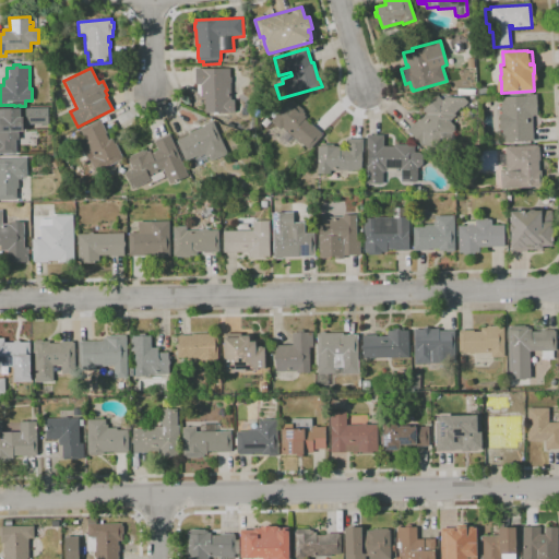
[(205,114),(205,97),(201,97),(201,96),(198,96),(198,85),(195,85),(195,69),(202,68),(202,69),(230,69),(230,78),(232,78),(232,83),(232,100),(235,100),(235,113),(205,114)]
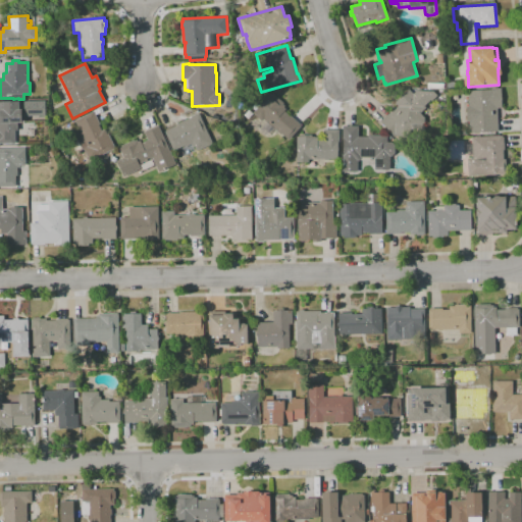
[(470,133),(470,121),(467,121),(466,106),(468,106),(468,91),(490,90),(490,89),(501,88),(502,108),(497,108),(498,132),(470,133)]
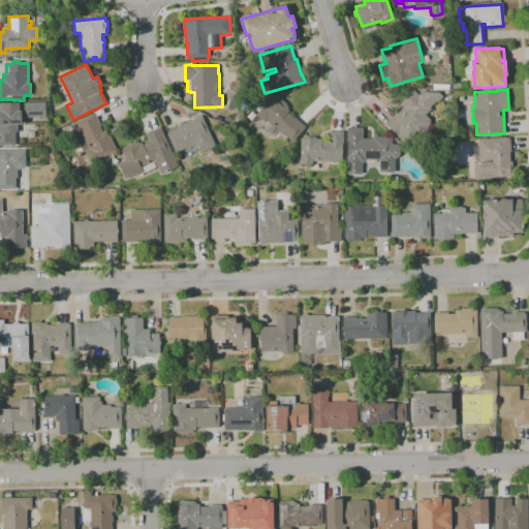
[(431,120),(431,124),(428,126),(431,130),(419,142),(415,137),(408,145),(401,137),(399,138),(385,124),(395,115),(396,115),(403,109),(400,104),(414,91),(418,95),(423,92),(439,93),(443,97),(437,102),(436,101),(430,107),(432,110),(426,115),(431,120)]
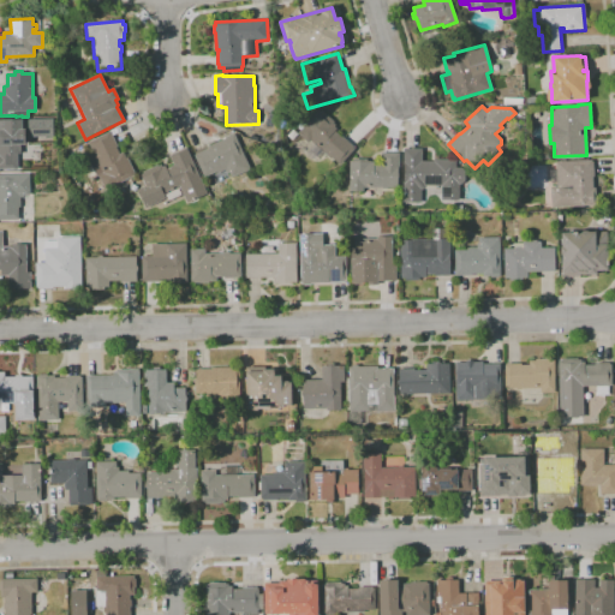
[(340,165),(332,157),(330,159),(323,151),(315,161),(305,151),(314,143),(310,141),(309,143),(306,142),(300,149),(293,143),(299,135),(298,133),(300,130),(297,126),(302,121),(306,125),(318,109),(322,112),(322,111),(334,121),(333,123),(335,125),(334,126),(336,129),(335,131),(342,138),(342,137),(354,147),(353,148),(354,149),(340,165)]
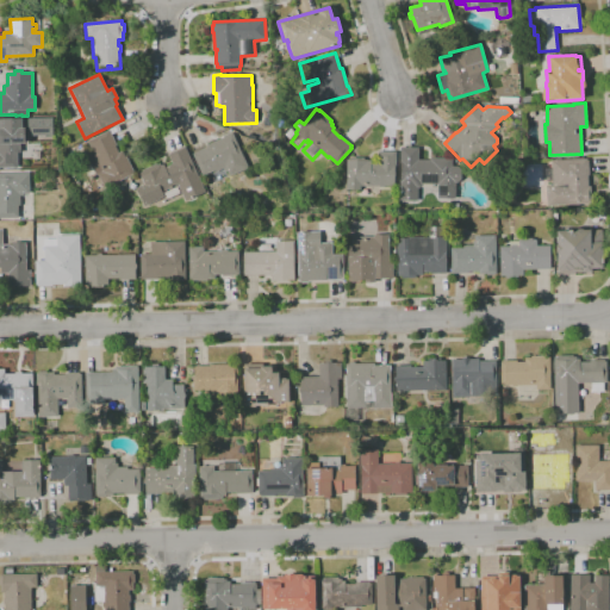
[(18,168),(0,168),(0,118),(23,118),(23,129),(25,129),(25,143),(20,144),(20,153),(18,153),(18,168)]
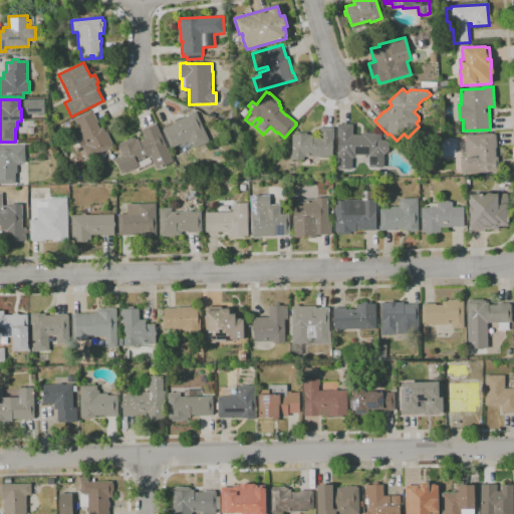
[(21,99),(22,115),(43,114),(42,99),(21,99)]
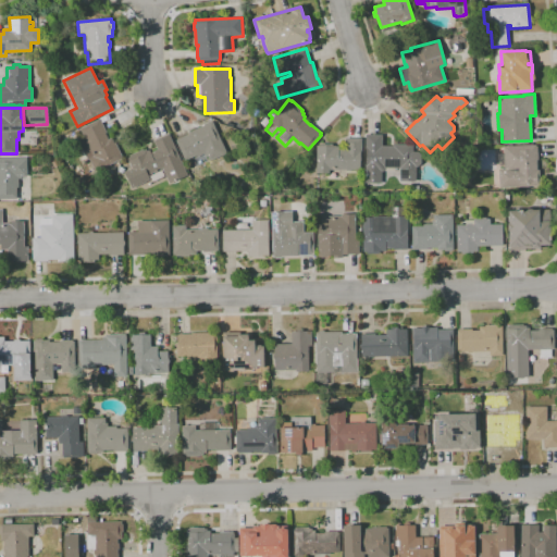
[(96,172),(89,160),(88,160),(79,141),(85,138),(81,130),(99,120),(99,122),(100,121),(107,133),(106,134),(109,139),(111,138),(114,144),(115,143),(122,158),(121,158),(122,159),(96,172)]
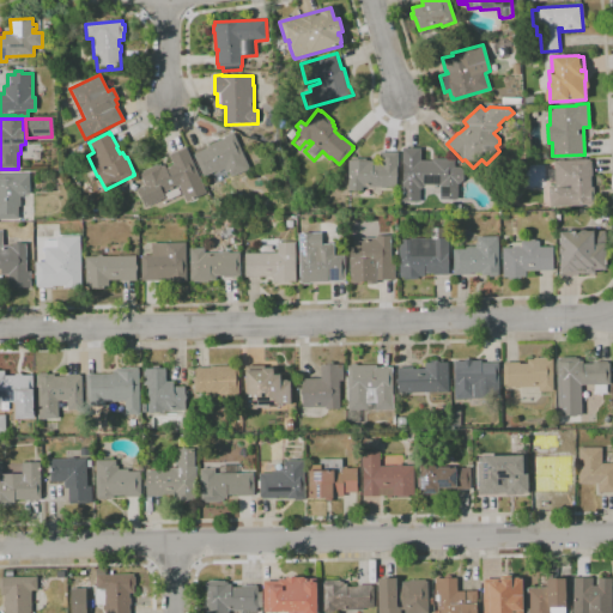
[(231,177),(229,173),(226,173),(225,169),(217,174),(216,171),(204,177),(194,155),(208,149),(207,146),(224,138),(224,137),(231,133),(232,134),(234,134),(249,169),(231,177)]
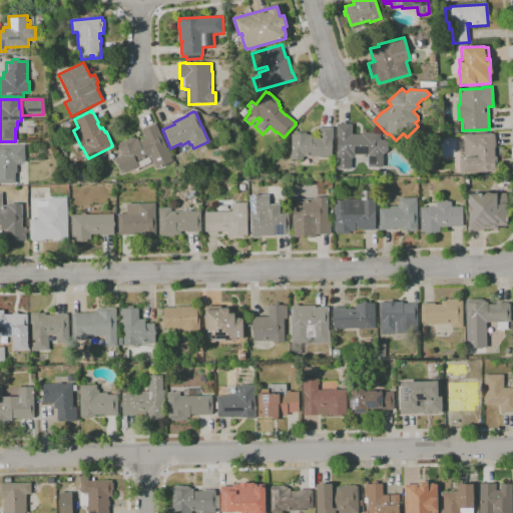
[(121,173),(116,162),(114,158),(121,155),(117,145),(119,144),(119,143),(131,137),(132,139),(134,137),(135,139),(138,138),(139,140),(145,138),(141,130),(155,123),(172,161),(163,165),(163,166),(160,167),(156,169),(149,155),(148,156),(151,163),(139,169),(137,165),(134,167),(134,168),(121,173)]
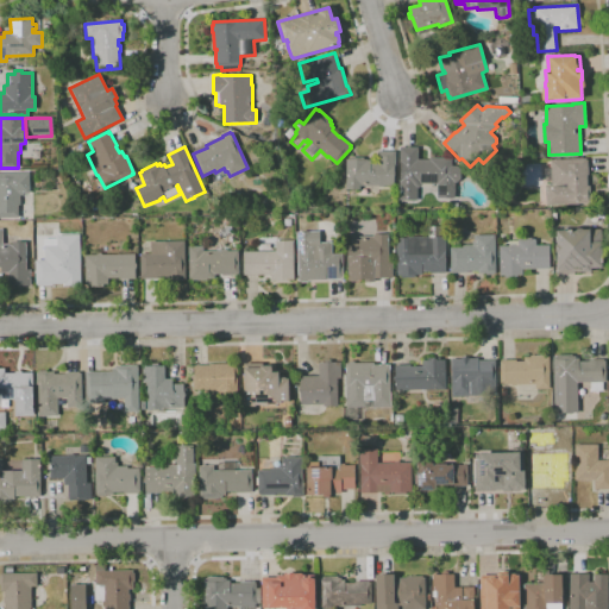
[(416,201),(399,200),(400,180),(401,163),(400,163),(400,148),(407,148),(407,146),(410,146),(410,148),(418,148),(418,159),(429,159),(429,157),(452,158),(452,167),(457,167),(460,170),(460,180),(457,183),(454,182),(454,199),(437,199),(437,184),(421,183),(421,186),(419,188),(418,188),(416,201)]
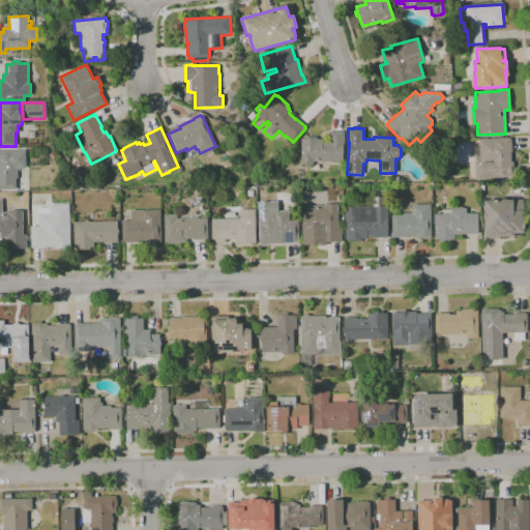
[(312,165),(301,165),(301,139),(304,139),(304,137),(316,137),(316,140),(323,140),(323,142),(328,142),(328,131),(343,131),(343,162),(334,162),(334,163),(329,163),(312,163),(312,165)]
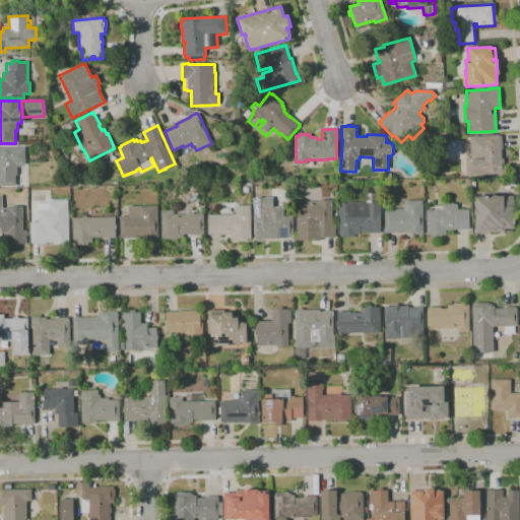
[(466,176),(465,158),(471,157),(470,153),(468,155),(465,153),(464,147),(467,144),(470,146),(470,137),(501,135),(501,137),(502,137),(502,149),(501,149),(502,158),(503,158),(504,166),(505,166),(506,174),(466,176)]
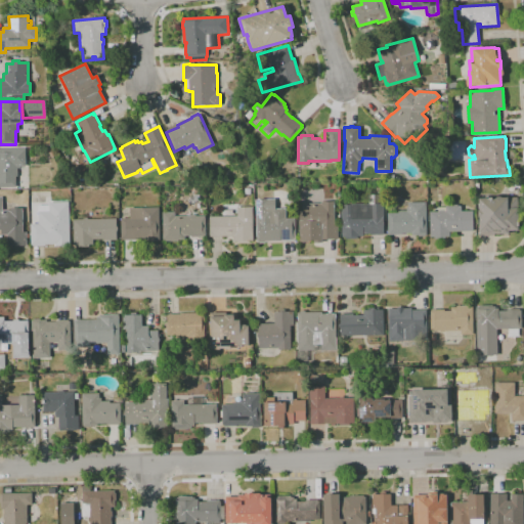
[(0,187),(0,149),(25,149),(25,166),(20,166),(20,168),(17,168),(17,177),(15,177),(15,187),(0,187)]
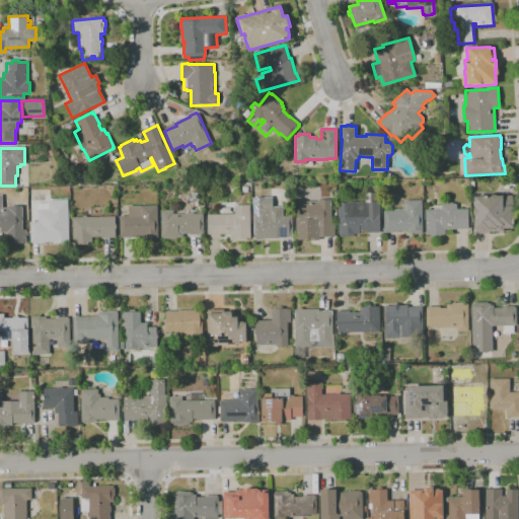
[(342,237),(342,235),(339,235),(338,203),(365,203),(365,194),(375,193),(375,200),(374,203),(379,202),(380,228),(380,232),(367,233),(367,232),(360,232),(360,234),(354,234),(354,236),(342,237)]
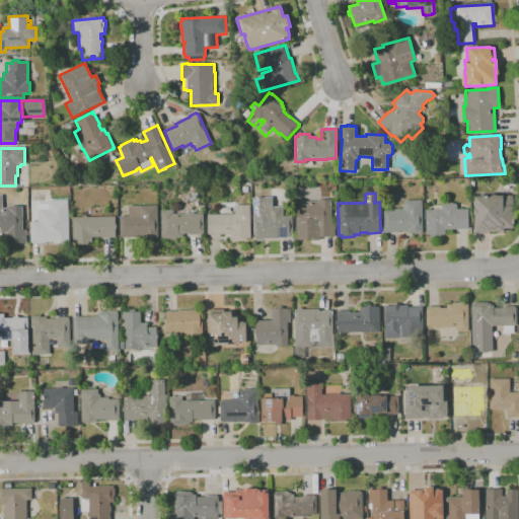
[(7,244),(7,233),(1,233),(1,228),(0,228),(0,195),(2,195),(2,209),(10,208),(10,207),(21,206),(22,230),(25,230),(25,231),(28,231),(28,236),(26,236),(26,243),(7,244)]
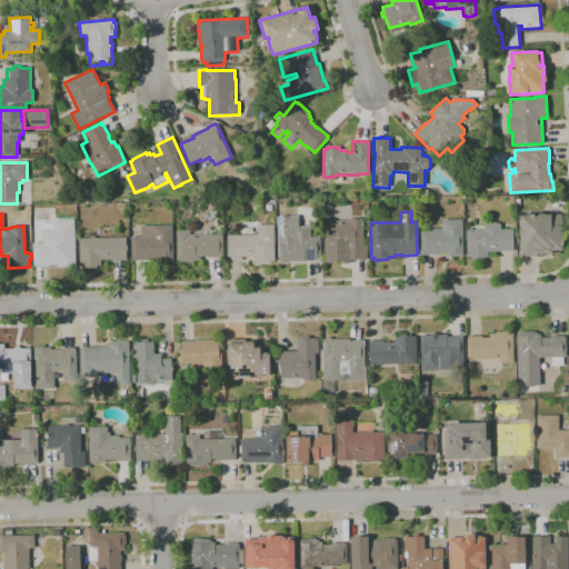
[(520,257),(520,250),(520,237),(519,236),(518,230),(519,229),(519,215),(543,213),(545,215),(561,215),(562,250),(552,250),(552,253),(537,255),(537,256),(520,257)]
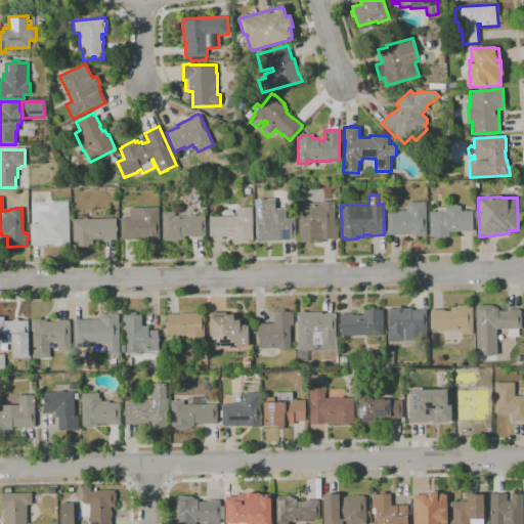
[(256,242),(255,200),(274,200),(274,209),(284,209),(285,219),(294,219),(295,241),(279,241),(279,242),(256,242)]
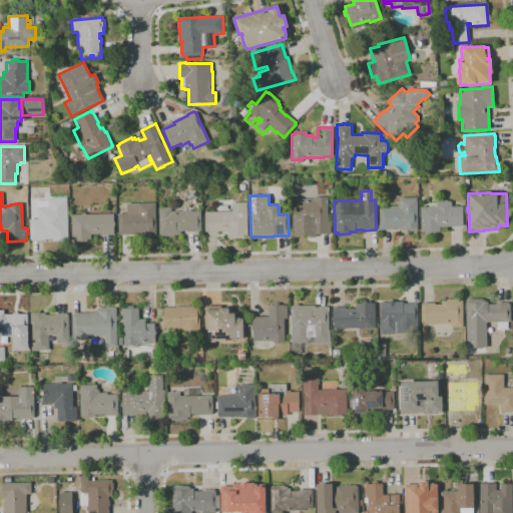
[(331,234),(315,234),(315,237),(307,237),(307,235),(292,235),(292,216),(293,216),(293,207),(296,207),(296,199),(315,199),(315,197),(327,197),(328,220),(331,220),(331,234)]
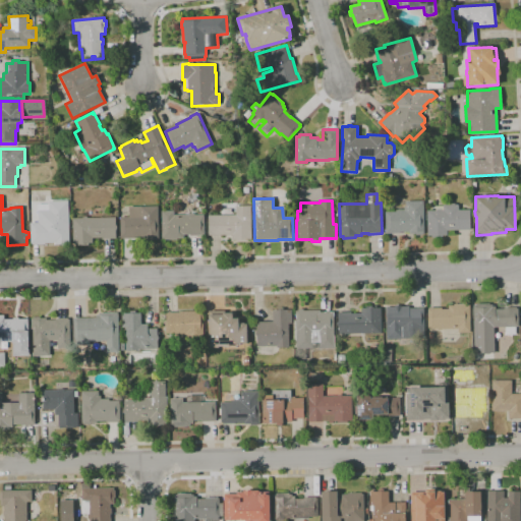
[(54,245),(54,242),(45,243),(45,244),(33,244),(33,243),(31,243),(30,223),(38,223),(38,211),(37,211),(37,205),(48,205),(48,201),(68,201),(68,245),(54,245)]
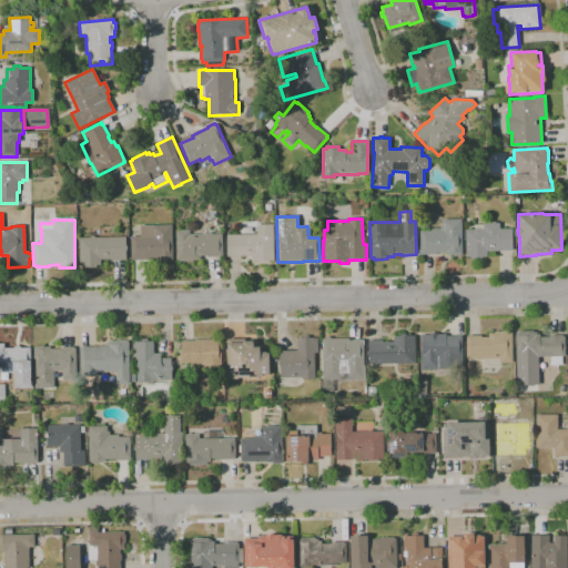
[(453,256),(453,255),(446,255),(446,253),(435,253),(435,254),(423,255),(423,253),(421,253),(419,232),(426,232),(426,229),(440,229),(440,225),(443,225),(442,220),(462,220),(462,256),(453,256)]
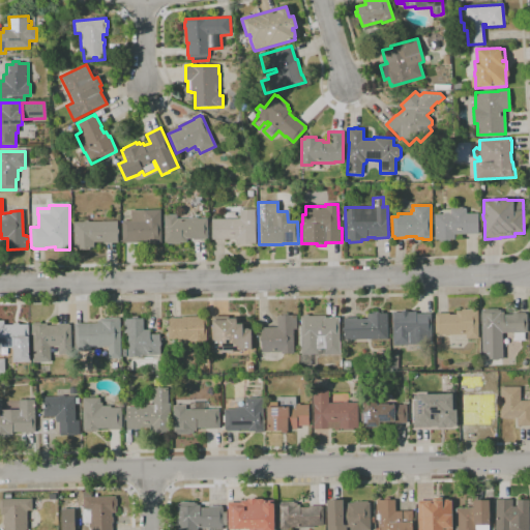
[(450,242),(439,242),(439,239),(434,239),(434,224),(433,224),(433,218),(435,218),(435,214),(443,214),(443,209),(450,209),(450,208),(454,208),(454,207),(463,207),(463,209),(466,209),(466,213),(478,213),(478,234),(454,234),(454,239),(450,239),(450,242)]
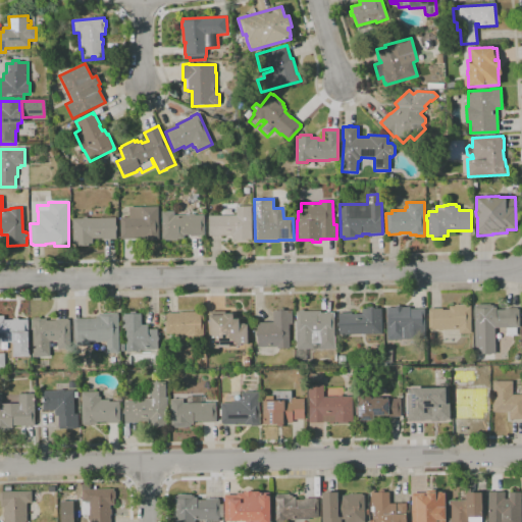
[(144,242),(144,239),(121,240),(121,238),(120,238),(120,217),(129,217),(129,207),(158,207),(159,240),(157,240),(157,241),(144,242)]
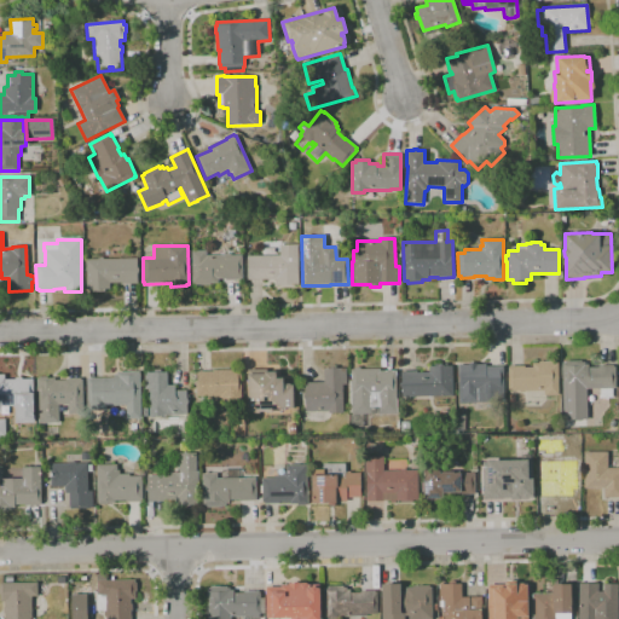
[(281,288),(281,285),(276,285),(276,279),(248,279),(247,256),(281,255),(279,246),(298,246),(299,284),(294,284),(294,288),(281,288)]
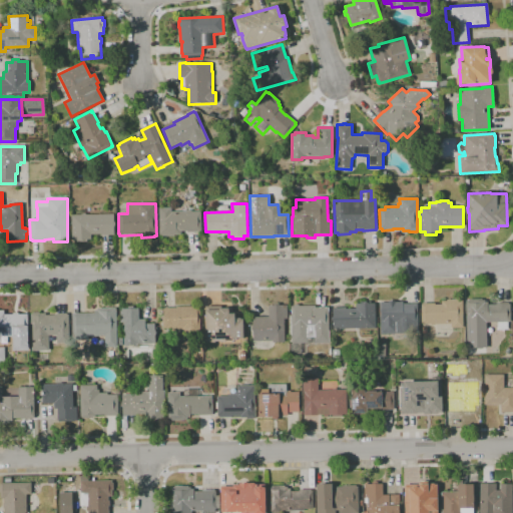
[(174,235),(158,236),(158,208),(171,207),(171,211),(186,211),(186,210),(191,210),(191,211),(200,211),(201,232),(186,232),(186,230),(180,231),(180,234),(174,234),(174,235)]
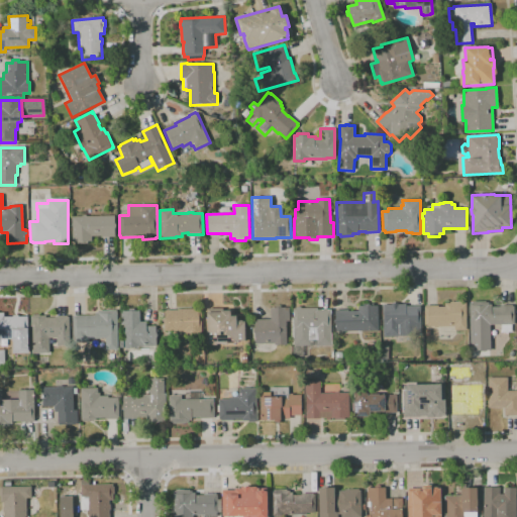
[(77,243),(77,241),(73,241),(72,217),(82,216),(82,215),(86,215),(86,216),(114,216),(115,237),(102,237),(102,236),(92,236),(92,241),(88,241),(88,243),(77,243)]
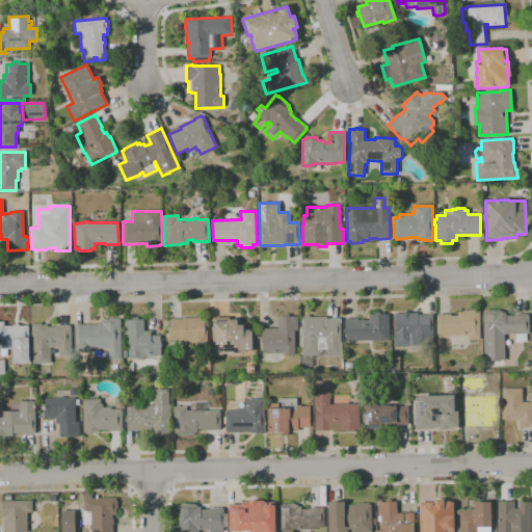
[(490,363),(490,361),(484,362),(483,312),(486,312),(486,311),(500,310),(500,312),(503,312),(503,313),(507,313),(507,315),(529,315),(529,334),(504,335),(505,362),(501,362),(501,363),(490,363)]
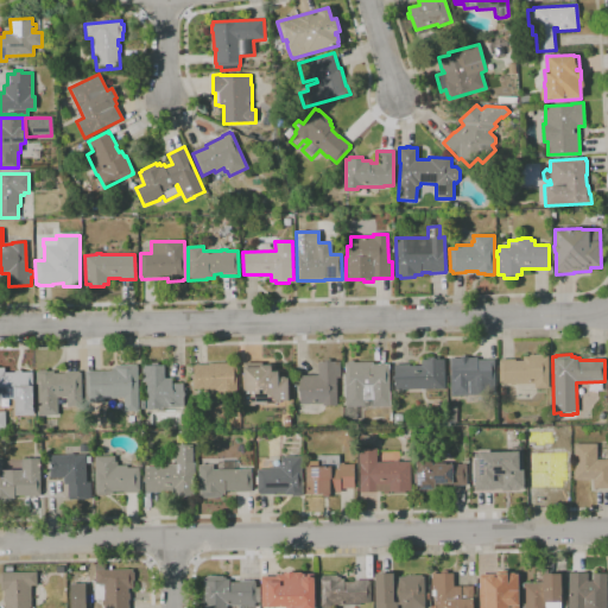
[(517,392),(517,385),(510,386),(510,384),(500,384),(499,361),(501,361),(501,360),(515,360),(515,361),(523,361),(523,356),(529,356),(529,355),(546,355),(546,356),(548,356),(549,388),(534,388),(534,384),(532,384),(533,392),(517,392)]
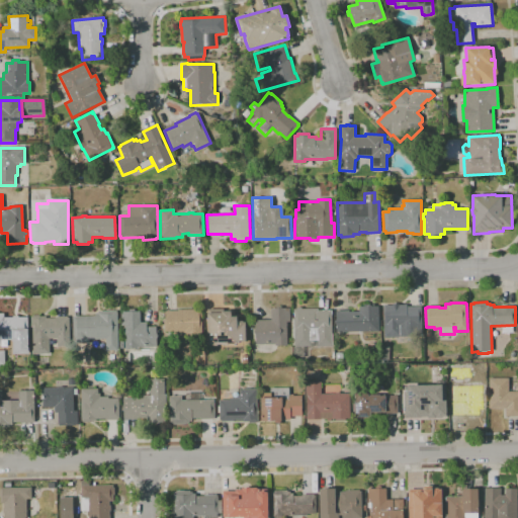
[(369,333),(365,333),(365,332),(344,332),(344,333),(335,332),(336,311),(349,311),(349,312),(358,312),(359,307),(363,307),(363,305),(374,305),(374,307),(379,307),(379,332),(369,332),(369,333)]
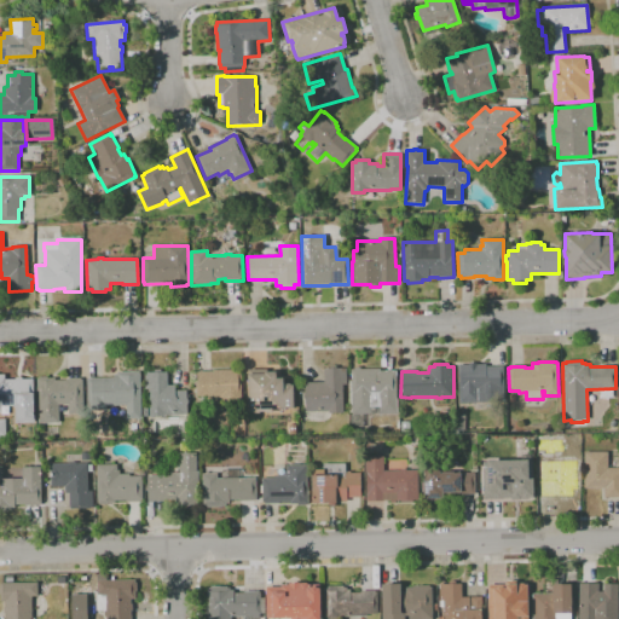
[(460,403),(458,366),(476,365),(486,364),(486,366),(503,366),(504,403),(460,403)]
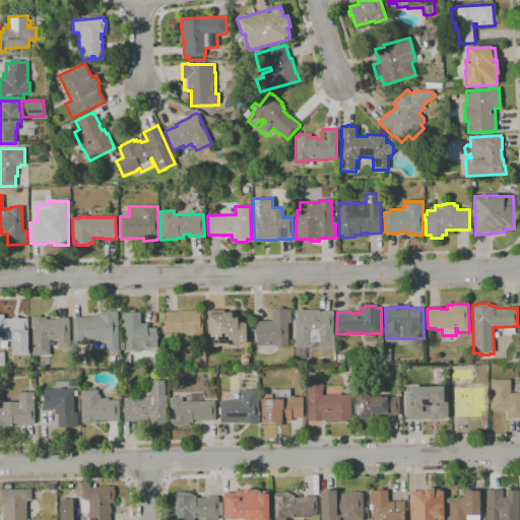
[(257,346),(256,322),(272,321),(272,310),(276,310),(276,308),(282,308),(282,310),(290,310),(290,323),(287,323),(288,345),(257,346)]
